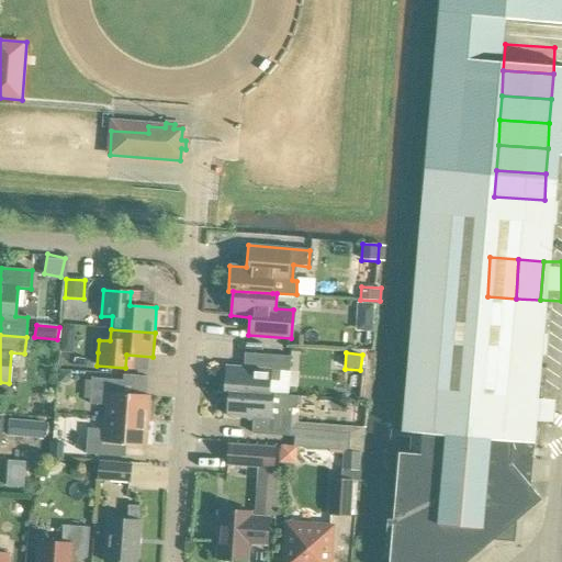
[(226,367),(224,392),(228,392),(268,394),(269,381),(279,381),(280,370),(290,371),(291,357),(245,353),(244,368),(226,367)]
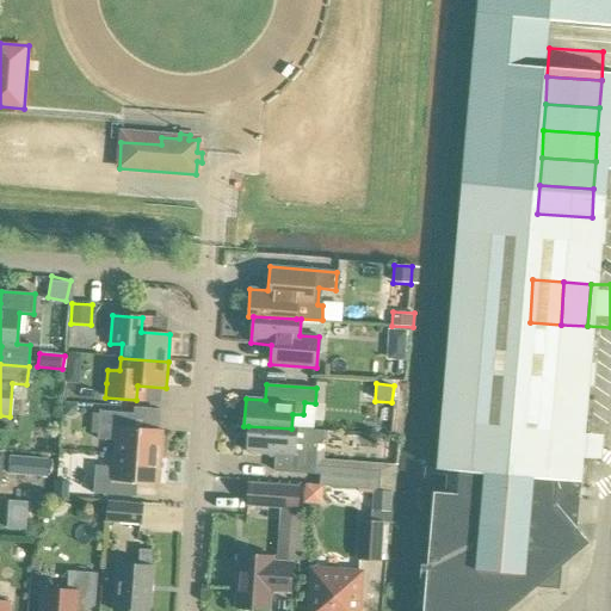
[(71,418),(76,412),(76,402),(63,403),(63,418),(71,418)]
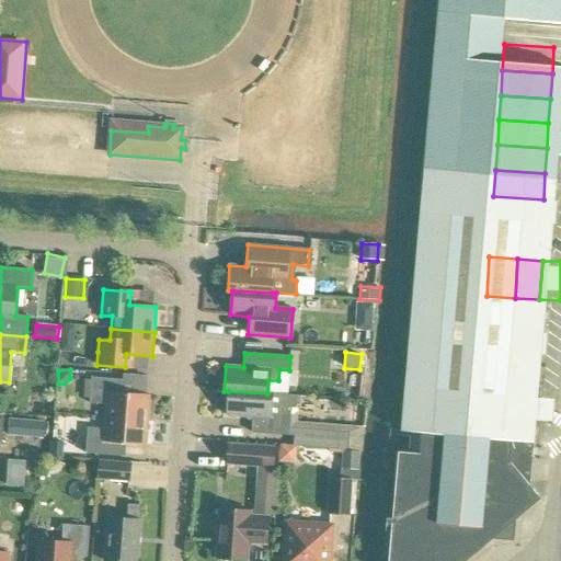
[(431,416),(459,419),(461,379),(434,377),(431,416)]
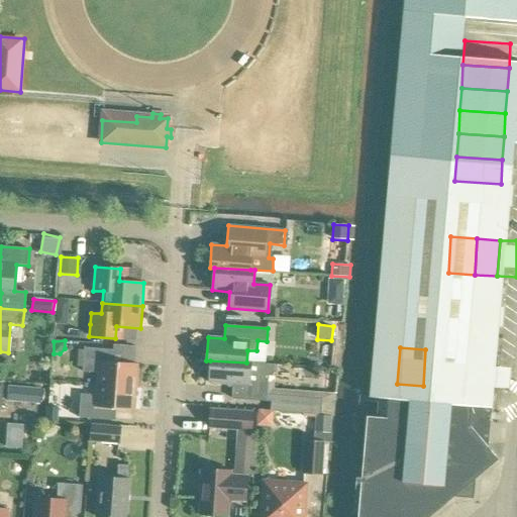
[(113,350),(84,348),(82,372),(97,373),(96,385),(136,388),(137,365),(113,363),(113,350)]
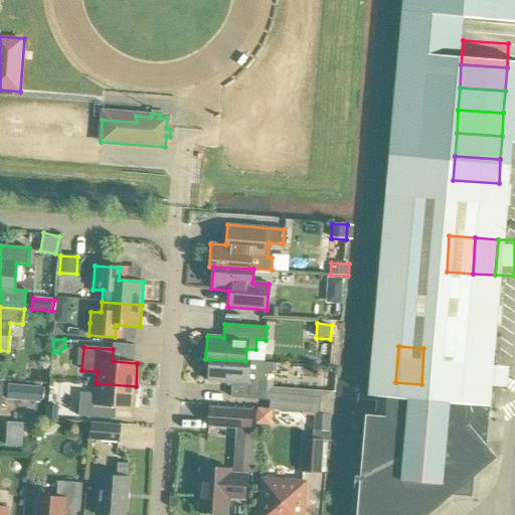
[(445,385),(447,350),(423,348),(421,384),(445,385)]
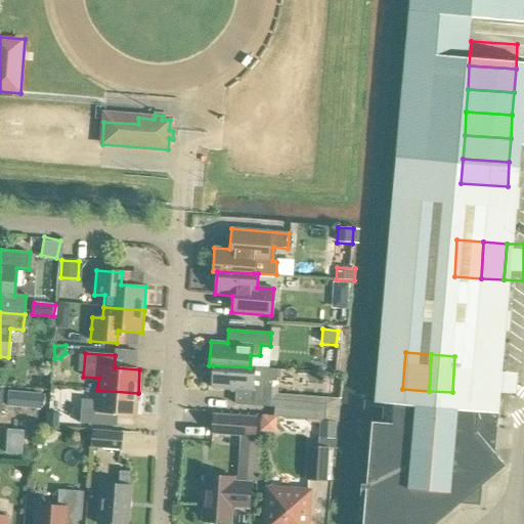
[(475,394),(478,357),(454,356),(452,392),(475,394)]
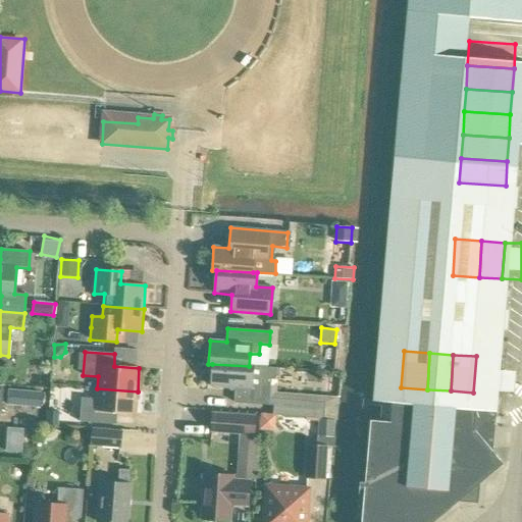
[(497,394),(499,358),(476,356),(473,393),(497,394)]
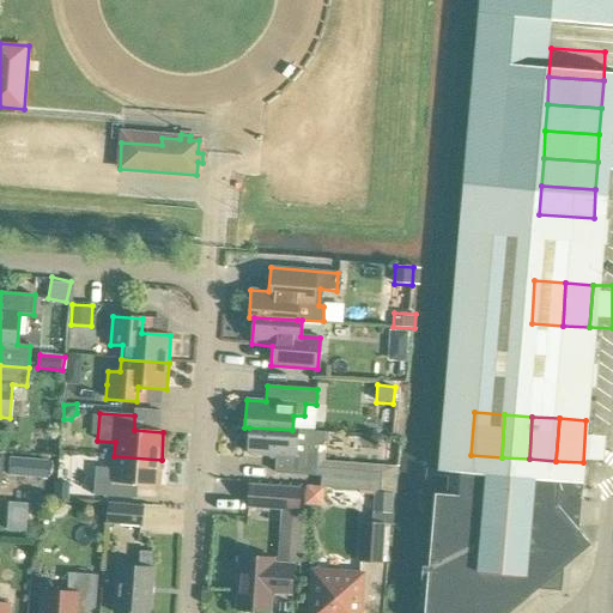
[(612,465),(612,422),(586,420),(583,462),(612,465)]
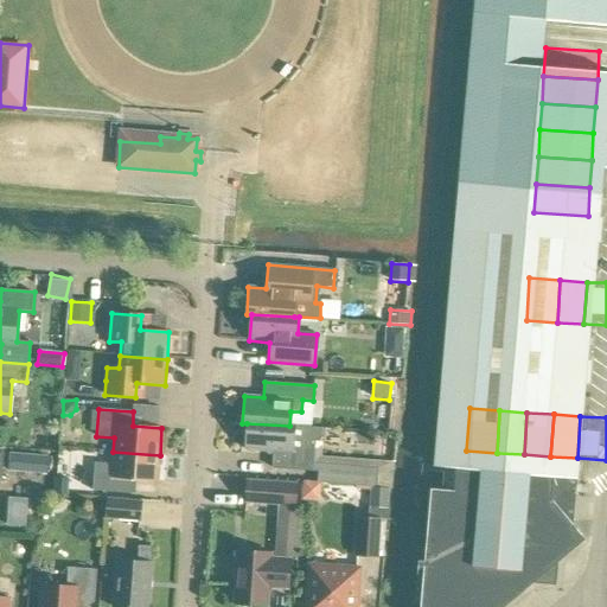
[(247,423),(246,449),(260,451),(260,457),(262,461),(264,465),(269,467),(272,468),(318,472),(318,484),(371,487),(389,489),(393,489),(395,464),(323,458),(324,443),(314,442),(315,442),(321,438),(321,428),(289,426),(247,423)]
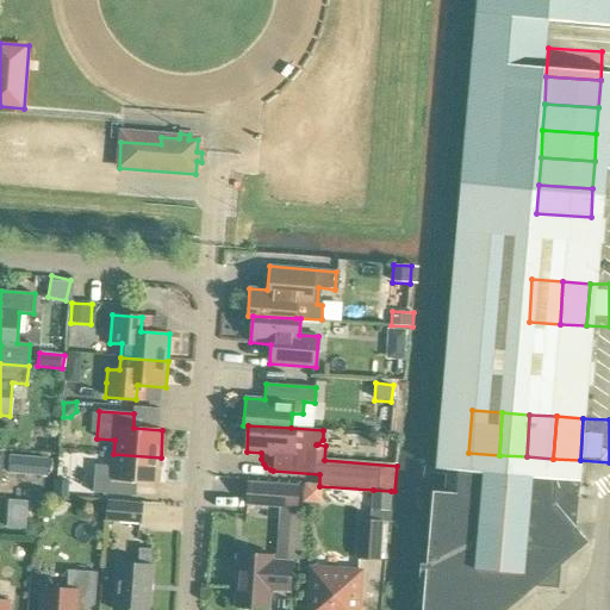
[(161,458),(113,454),(112,466),(94,465),(92,493),(128,496),(129,481),(159,484),(161,458)]
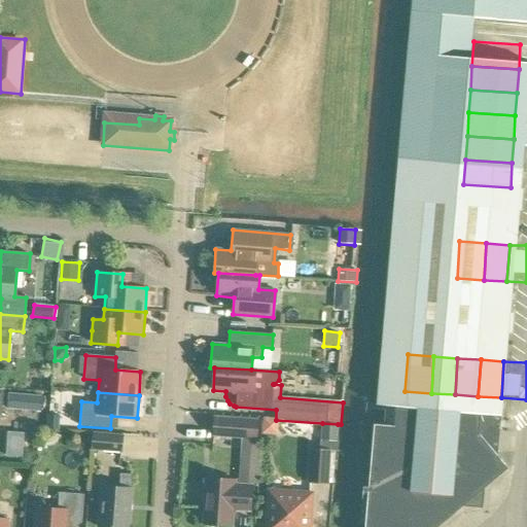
[(9,394),(8,410),(41,413),(42,397),(9,394)]
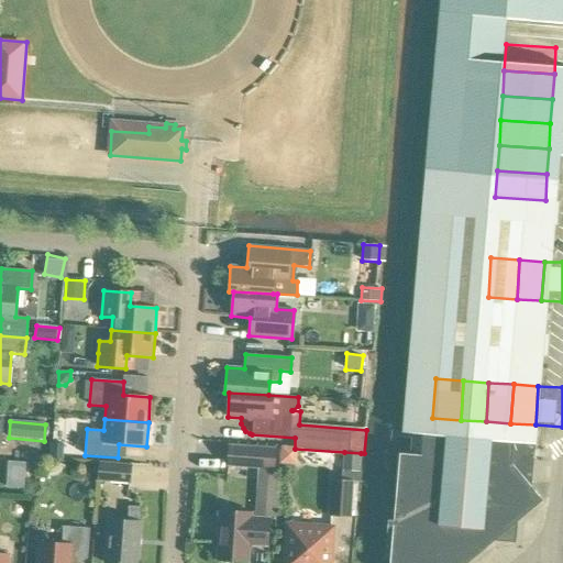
[(63,460),(64,440),(52,440),(51,459),(63,460)]
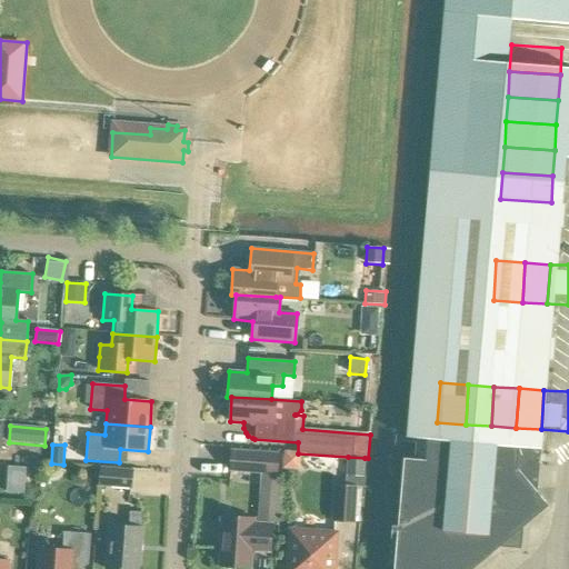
[(231,450),(229,472),(278,476),(278,473),(281,473),(282,456),(280,456),(280,453),(231,450)]
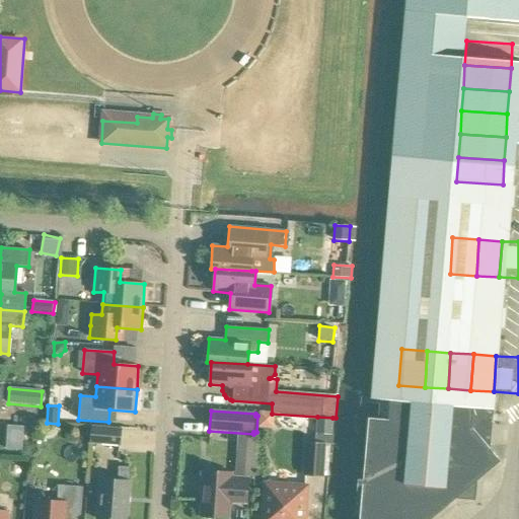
[(332,418),(317,417),(315,435),(316,435),(316,443),(306,442),(303,476),(324,477),(326,445),(330,446),(332,418)]
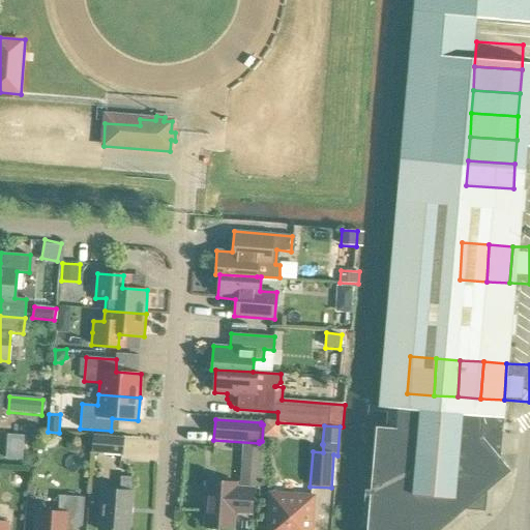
[(93,436),(92,453),(123,457),(125,438),(93,436)]
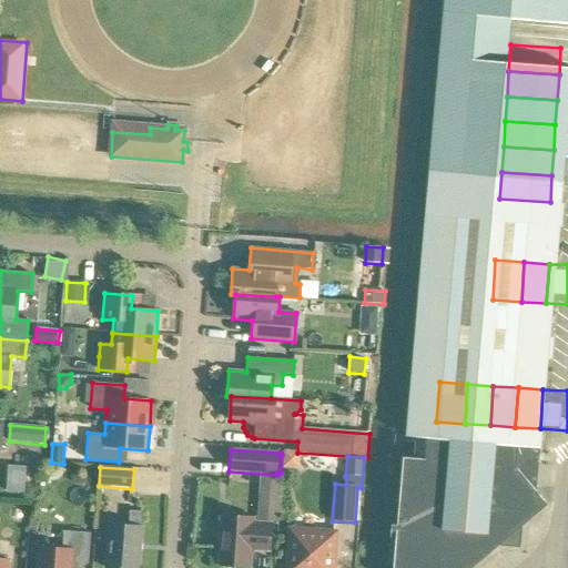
[(138,567),(142,527),(139,527),(140,513),(130,511),(129,526),(109,524),(104,567),(138,567)]
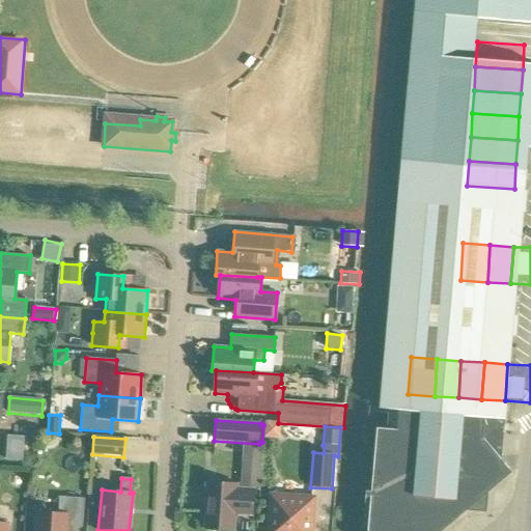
[(238,484),(207,482),(203,528),(233,530),(234,516),(238,514),(251,515),(253,488),(236,487),(238,484)]
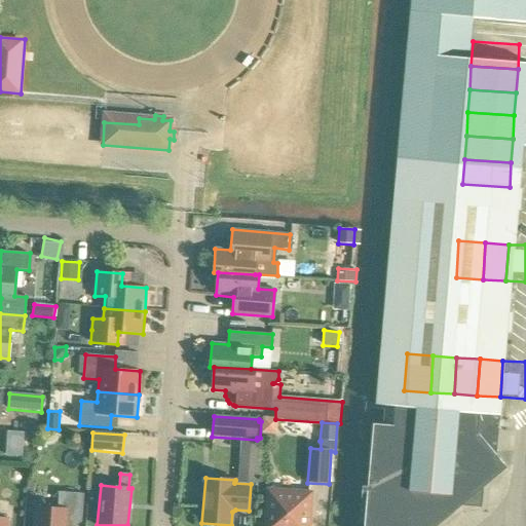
[(307,525),(310,494),(269,491),(266,525),(307,525)]
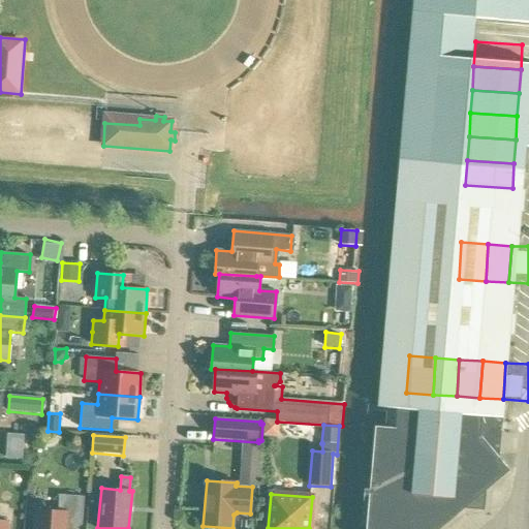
[(35,528),(66,528),(67,525),(82,526),(84,497),(59,495),(58,511),(37,509),(35,528)]
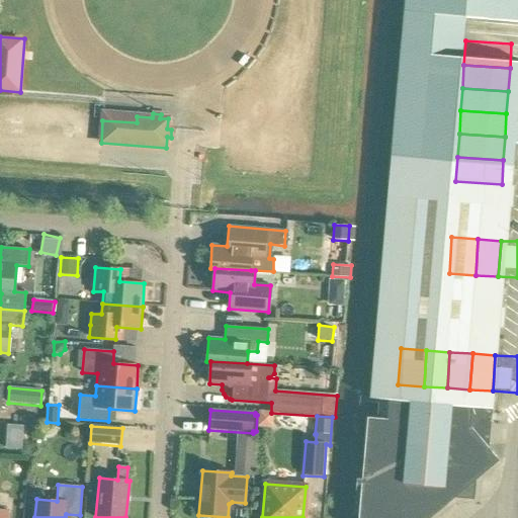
[(387,517),(418,517),(420,494),(391,492),(387,517)]
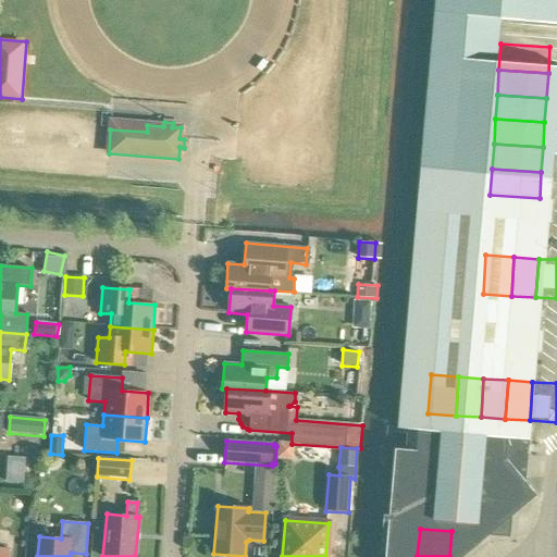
[(481,556),(483,533),(452,531),(449,556),(481,556)]
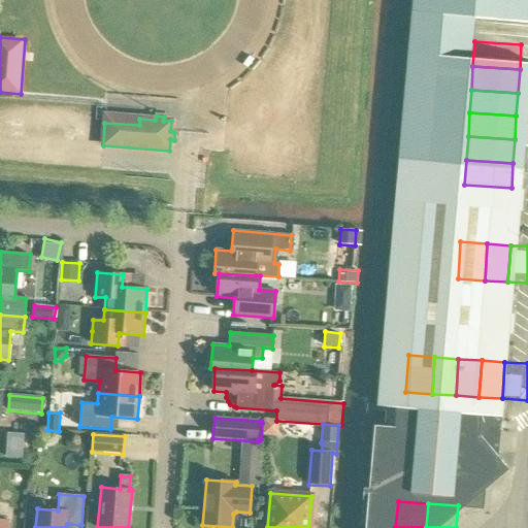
[(456,527),(486,527),(488,507),(458,505),(456,527)]
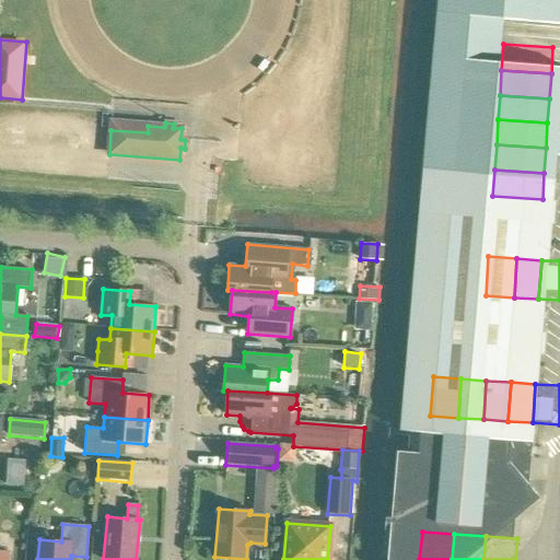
[(548,559),(549,540),(517,538),(515,559),(548,559)]
